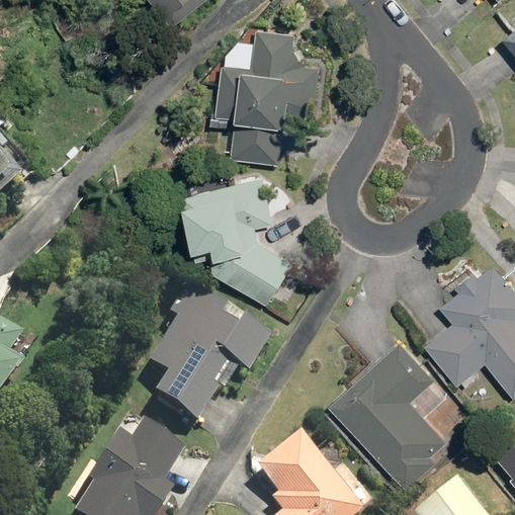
[(149,0),(168,26),(202,0),(149,0)]
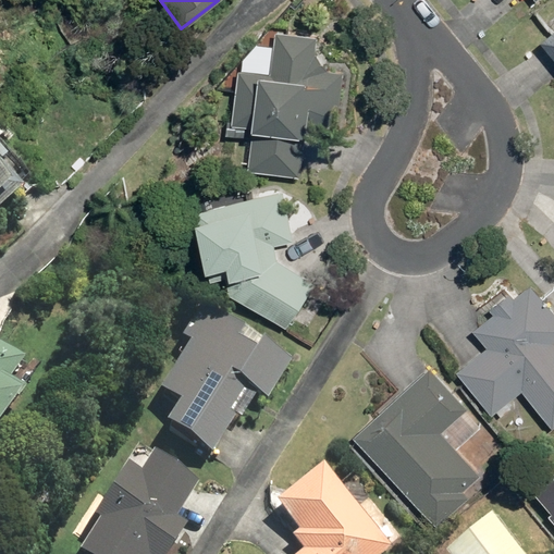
[(553,29),(539,42),(553,61),(553,29)]
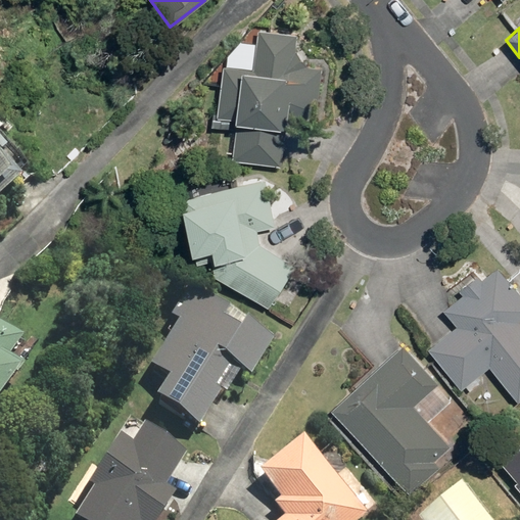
[(252,71),(222,66),(215,120),(235,122),(230,160),(279,168),(284,128),(312,132),(321,68),(304,66),(294,52),(296,36),(257,31),(252,71)]
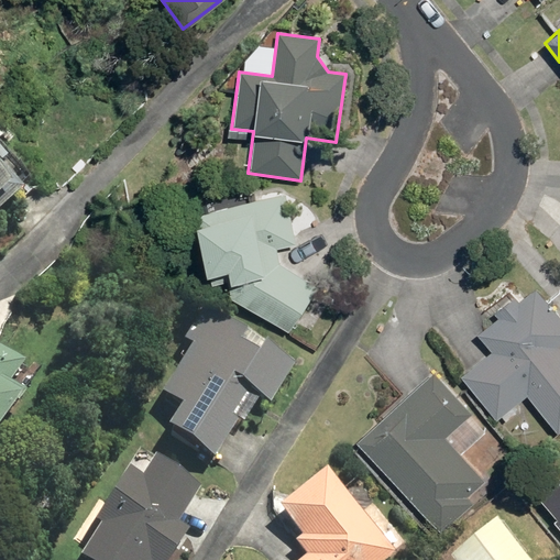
[(18,202),(0,182),(0,217),(8,210),(18,202)]
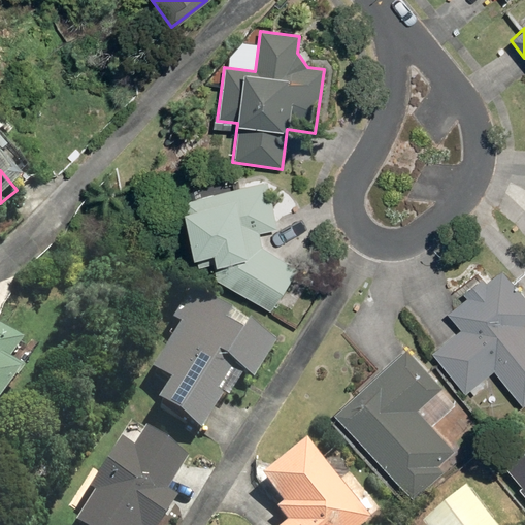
[(186,206),(184,206),(193,253),(195,252),(197,264),(211,261),(215,277),(268,312),(296,269),(260,247),(258,233),(275,230),(266,181),(184,198),(186,206)]
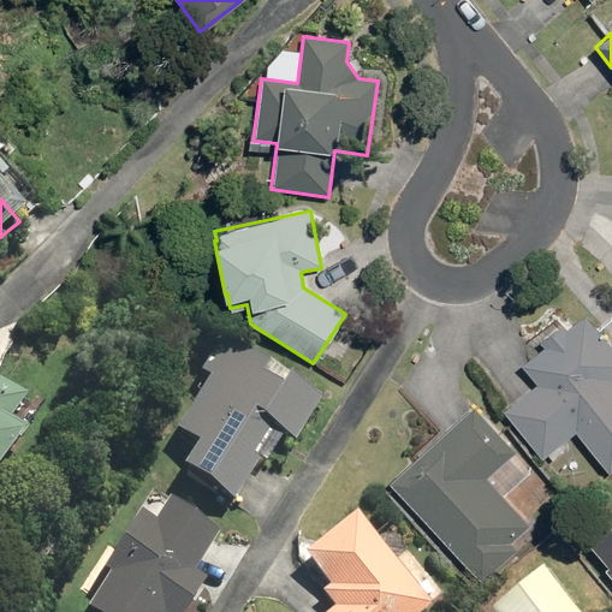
[(535,385),(503,410),(540,459),(572,434),(605,475),(611,469),(611,384),(610,380),(611,378),(611,350),(584,315),(566,328),(562,324),(539,342),(542,348),(520,364),(535,385)]
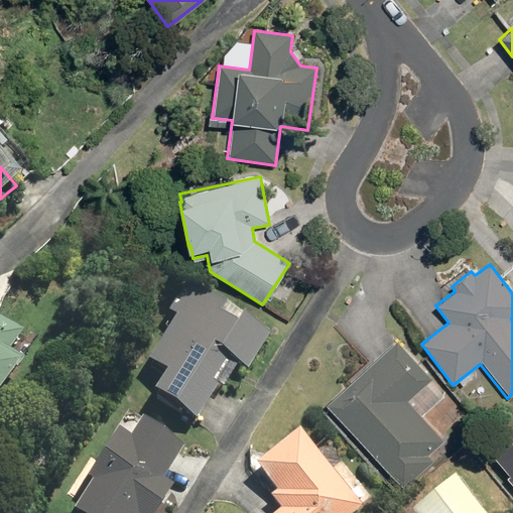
[(265,340),(182,288),(135,366),(160,381),(147,401),(191,428),(214,392),(210,389),(223,367),(242,378),(265,340)]
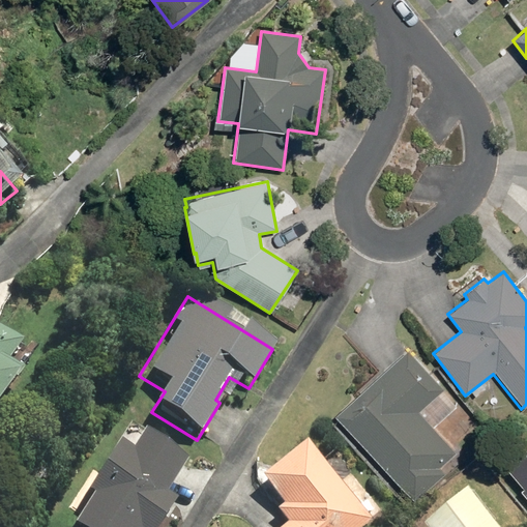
[(0,400),(18,377),(4,368),(20,347),(0,332),(0,400)]
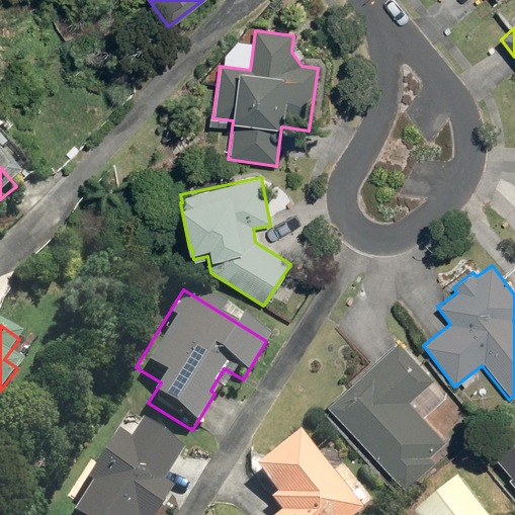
[(398,343),(326,408),(403,491),(433,463),(428,458),(444,443),(408,404),(433,380),(398,343)]
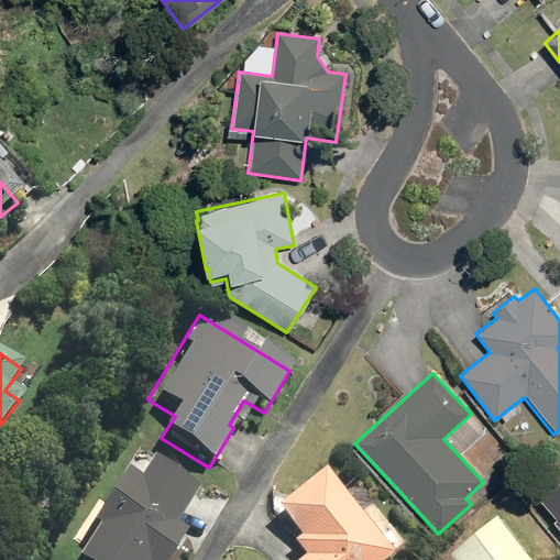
[(94,537),(78,559),(168,559),(184,537),(173,530),(196,494),(149,465),(135,486),(121,478),(87,533),(94,537)]
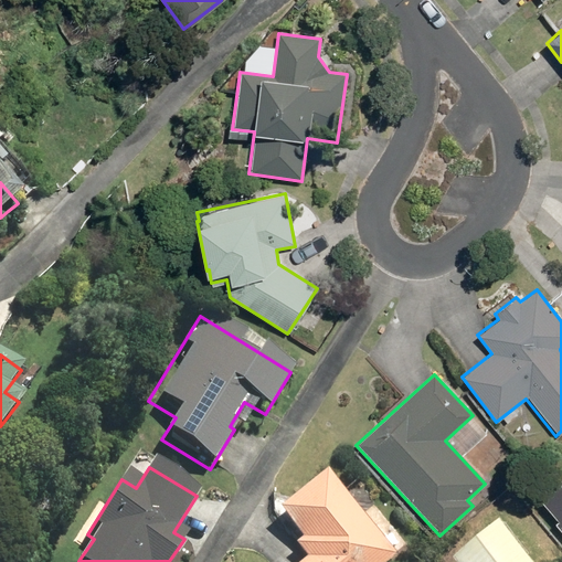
[(391,561),(322,477),(274,518),(297,547),(290,552),(298,561),(391,561)]
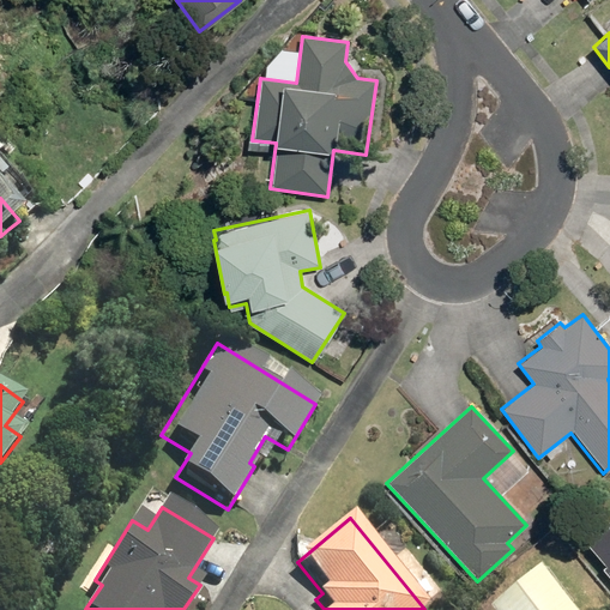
[(609,521),(586,543),(604,566),(601,568),(609,580),(609,521)]
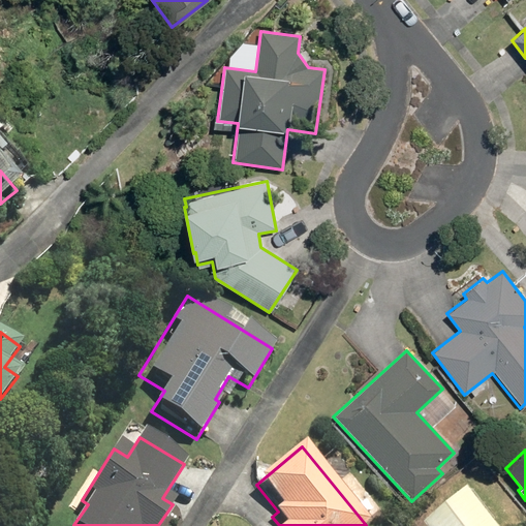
[(481,525),(458,498),(424,525),(481,525)]
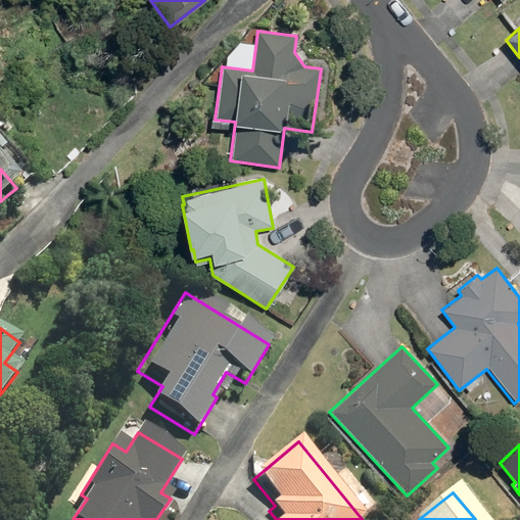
All buildings are outlined.
